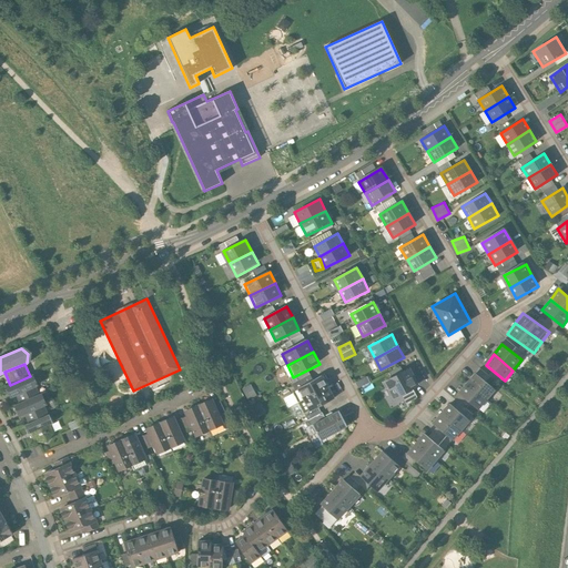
[(421,385),(411,367),(384,381),(394,398),(421,385)]
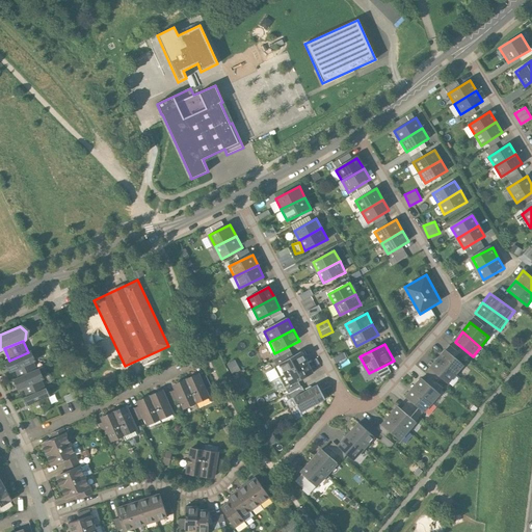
[(466,365),(447,350),(440,360),(457,374),(466,365)]
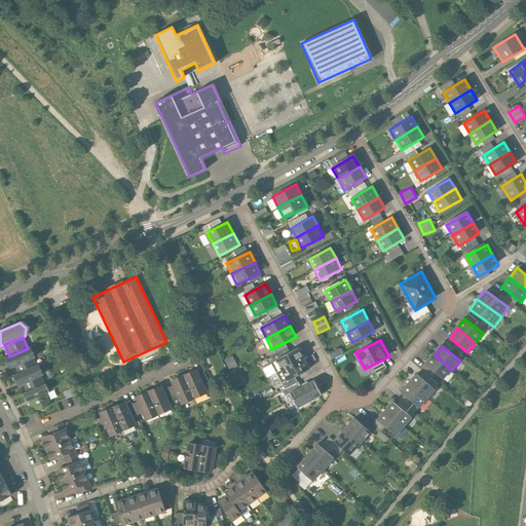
[(34,357),(30,347),(28,348),(9,357),(4,359),(9,368),(13,366),(32,358),(34,357)]
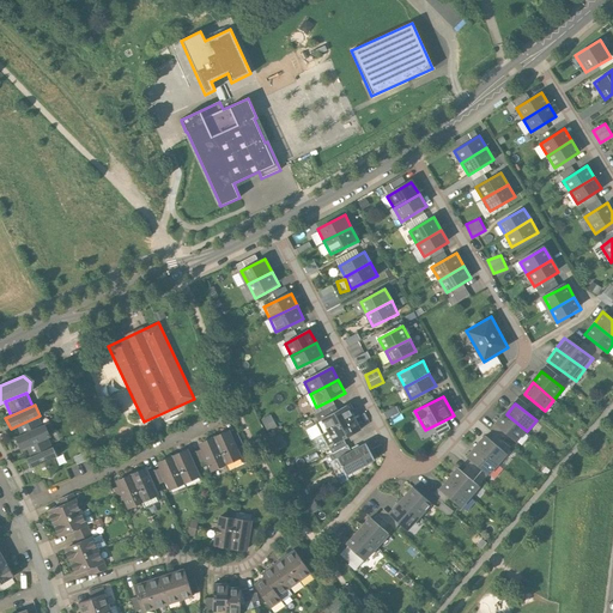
[(322,437),(356,418),(350,406),(315,425),(322,437)]
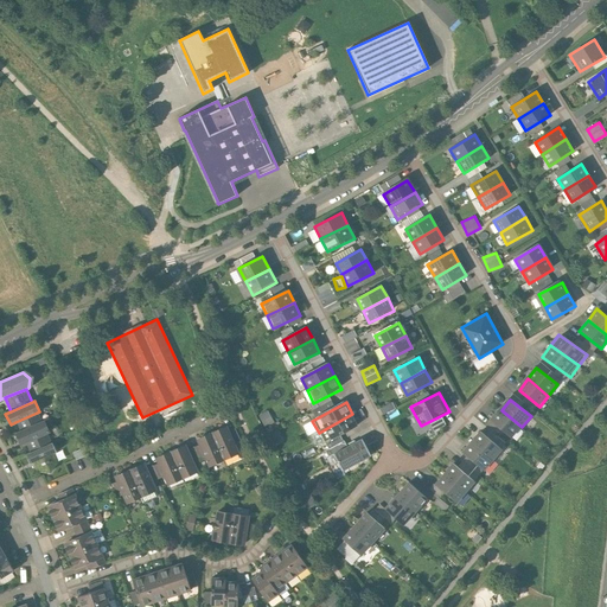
[(268,410),(260,415),(266,426),(274,422),(268,410)]
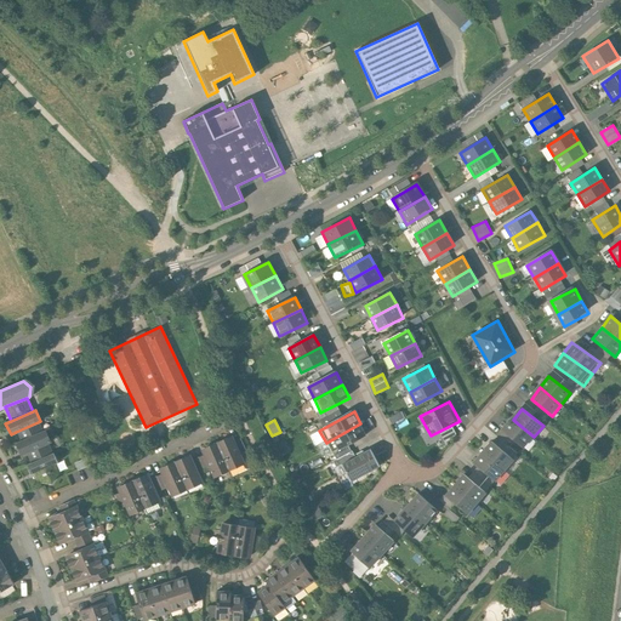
[(534,437),(513,420),(503,431),(525,448),(534,437)]
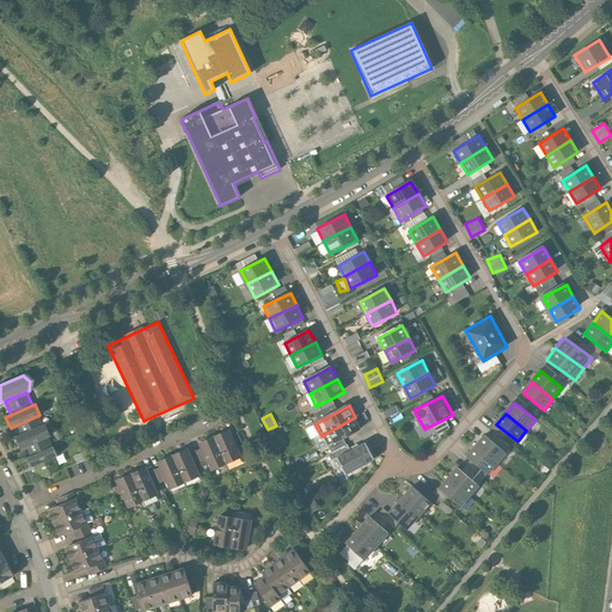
[(42,426),(37,416),(16,426),(20,436),(42,426)]
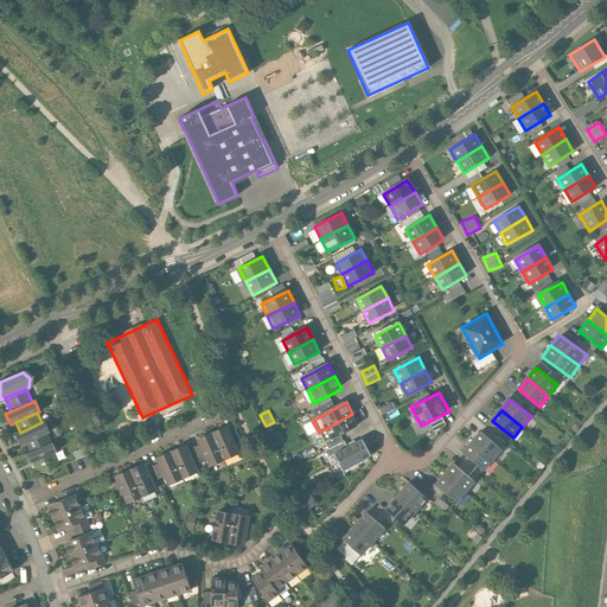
[(325,445),(359,426),(352,414),(319,433),(325,445)]
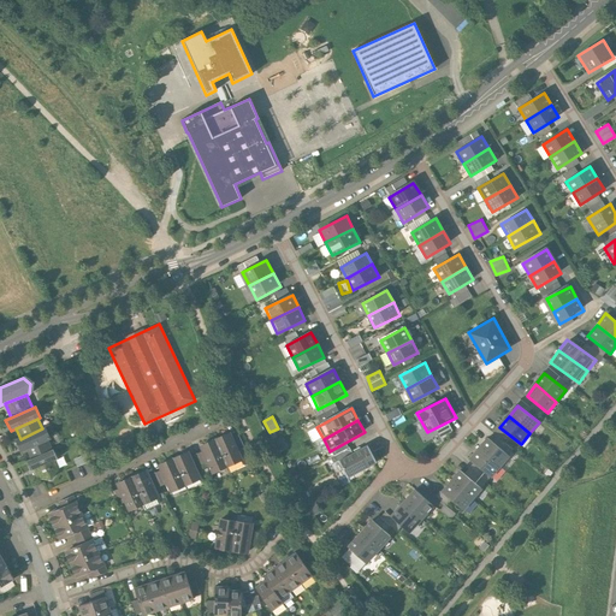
[(49,438),(45,428),(42,428),(21,439),(16,440),(21,451),(25,449),(47,439),(49,438)]
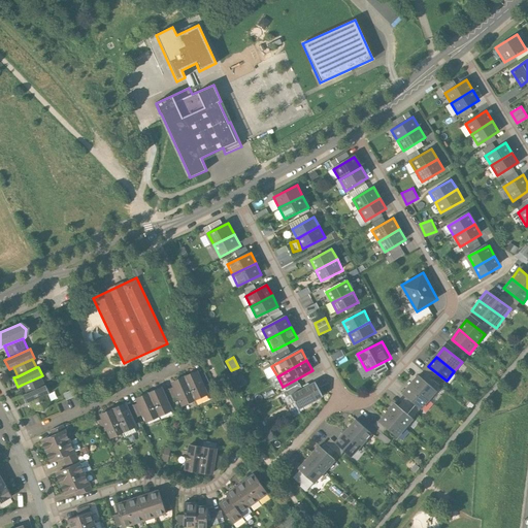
[(196,371),(183,377),(194,401),(206,395),(205,391),(198,376),(196,371)]
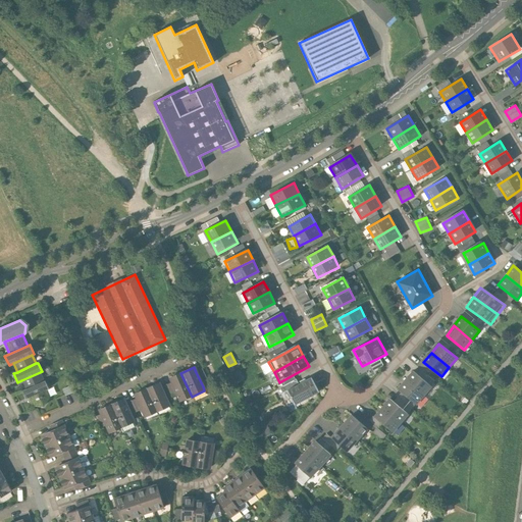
[(202,369),(196,372),(203,386),(209,384),(202,369)]
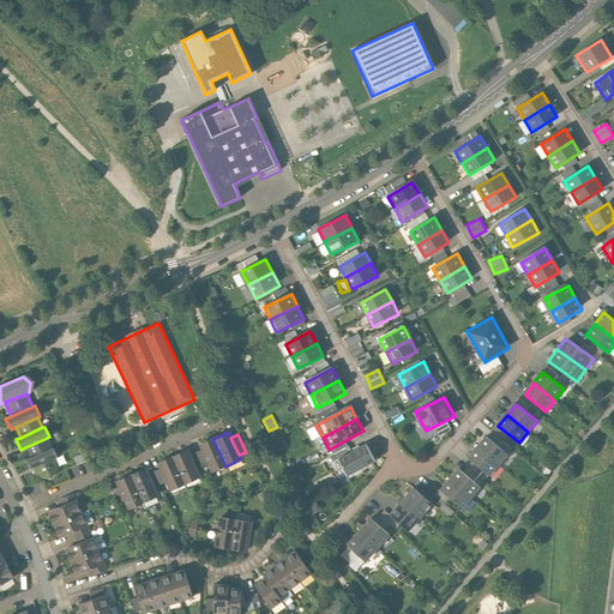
[(509,452),(487,434),(477,446),(499,464),(509,452)]
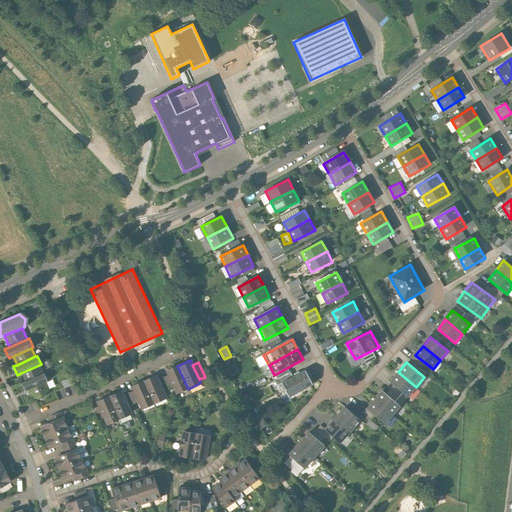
[(43,374),(39,365),(21,373),(25,382),(43,374)]
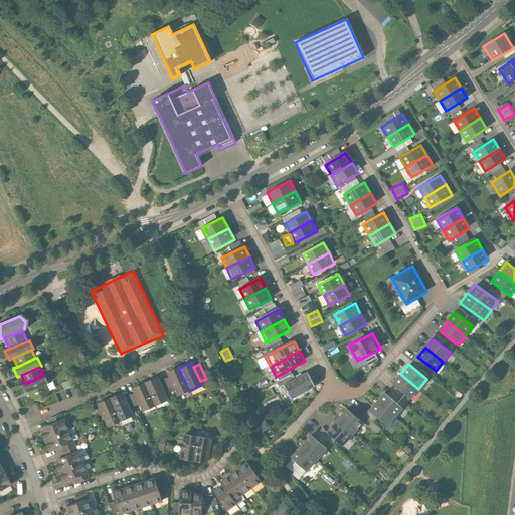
[(176,396),(189,391),(178,368),(166,373),(168,378),(173,388),(176,396)]
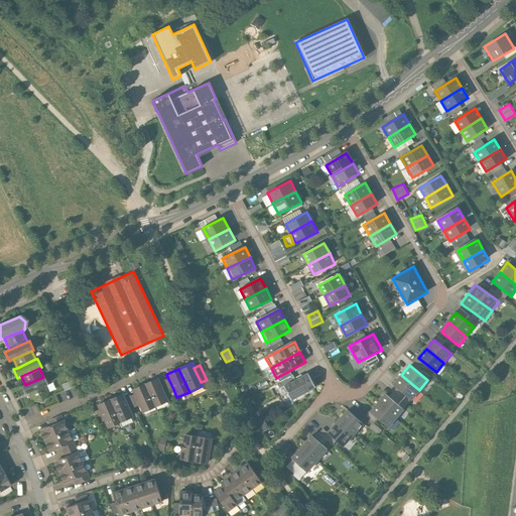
[(291,401),(316,388),(308,372),(283,386),(291,401)]
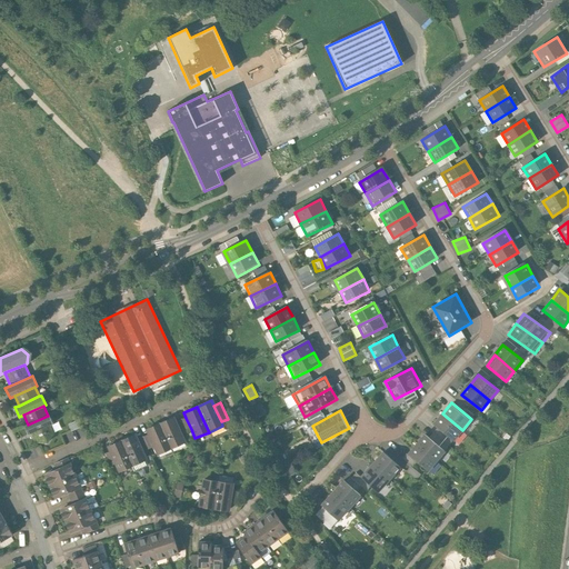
[(462,430),(442,413),(433,423),(453,440),(462,430)]
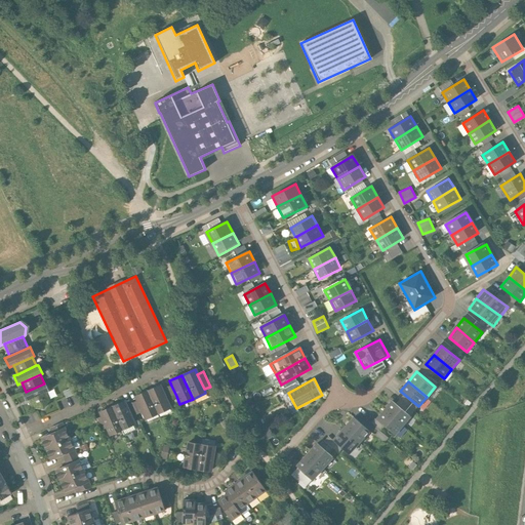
[(49,391),(45,384),(44,384),(26,392),(23,393),(27,401),(28,400),(46,392),(49,391)]
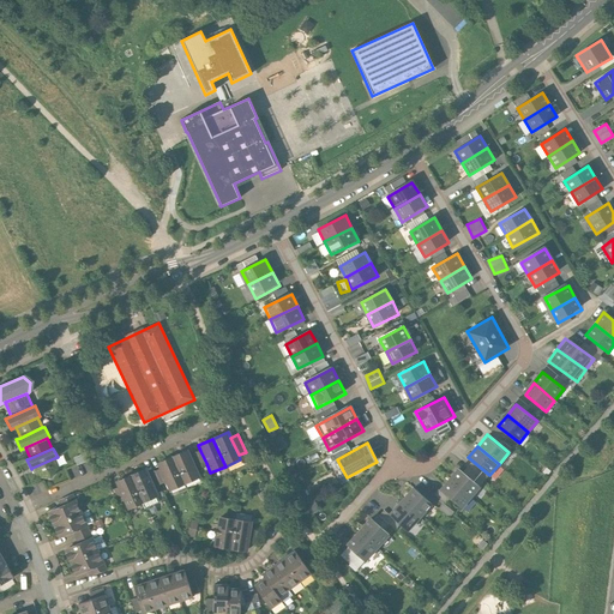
[(186,451),(172,457),(184,485),(198,479),(194,469),(188,457),(186,451)]
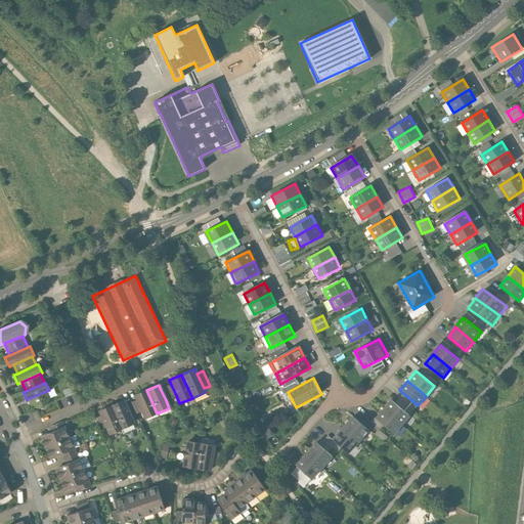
[(171,385),(161,390),(166,400),(176,395),(171,385)]
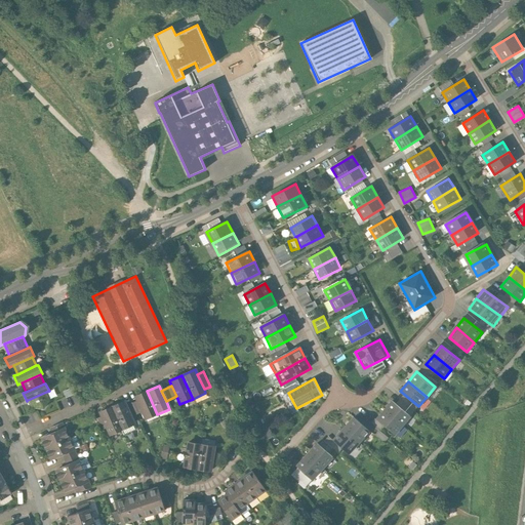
[(75,395),(72,388),(62,392),(65,399),(75,395)]
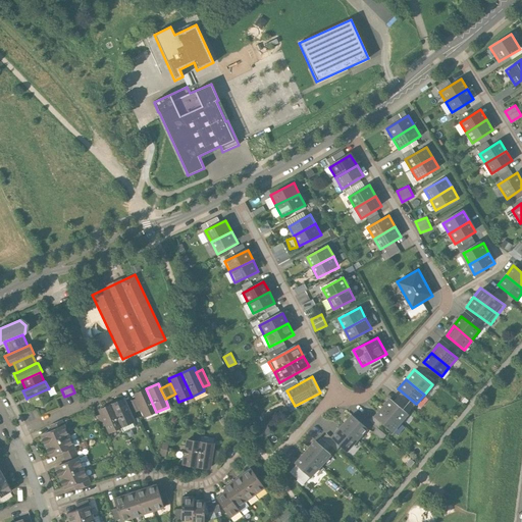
[(144,418),(156,412),(146,388),(133,395),(135,399),(140,410),(144,418)]
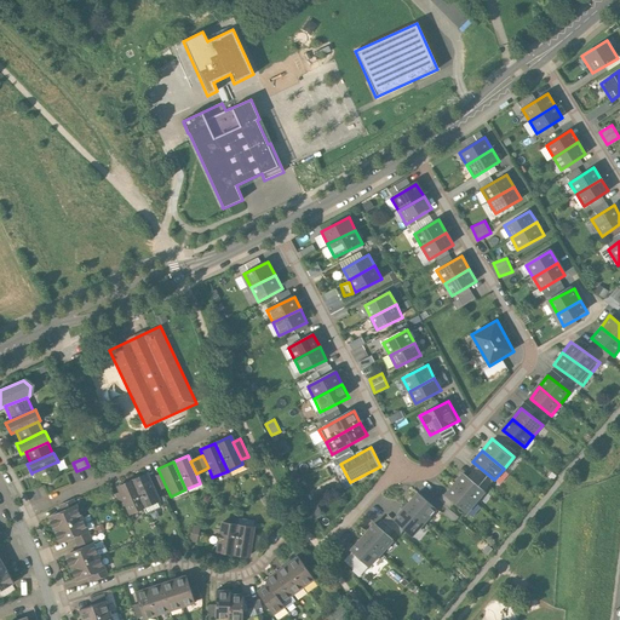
[(58,472),(55,463),(33,472),(38,482),(50,484),(58,472)]
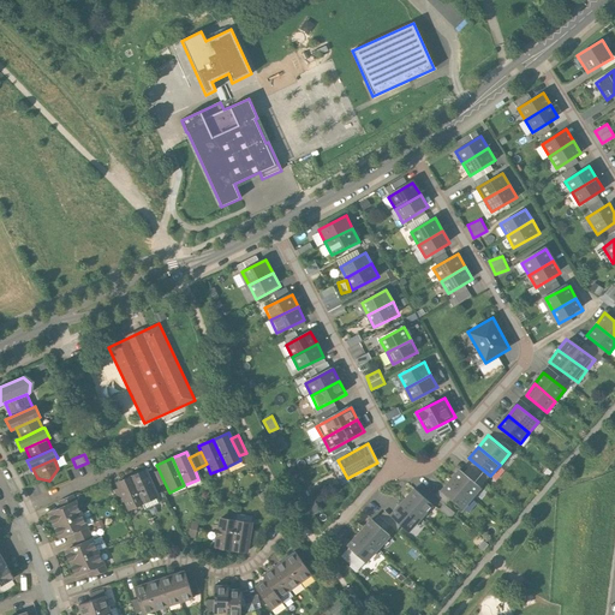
[(459,469),(449,479),(472,499),(481,488),(459,469)]
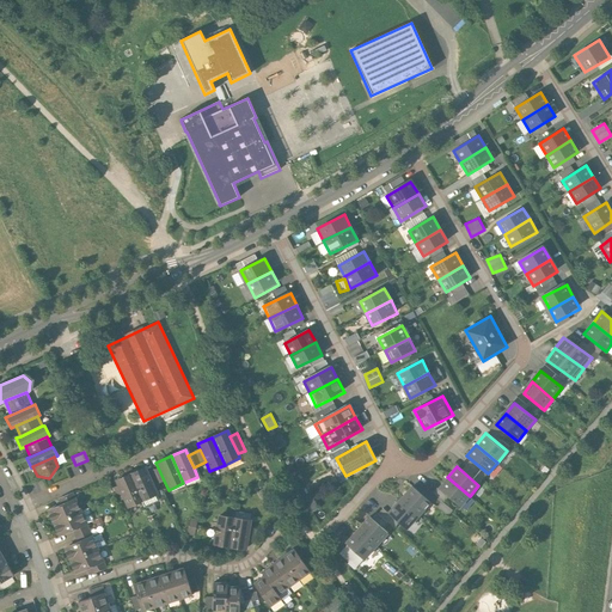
[(144,467),(129,475),(141,502),(157,495),(152,487),(146,473),(144,467)]
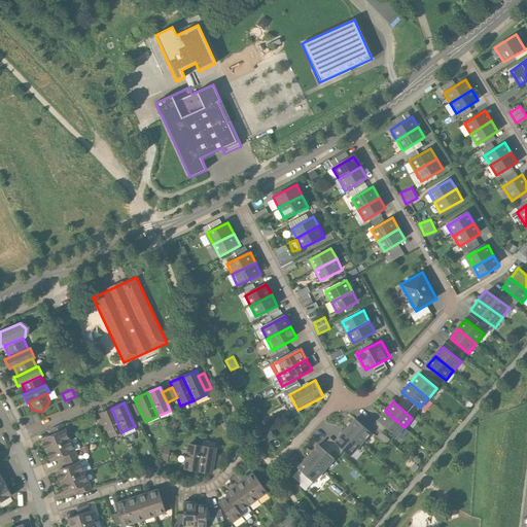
[(136,402),(126,408),(131,419),(141,414),(136,402)]
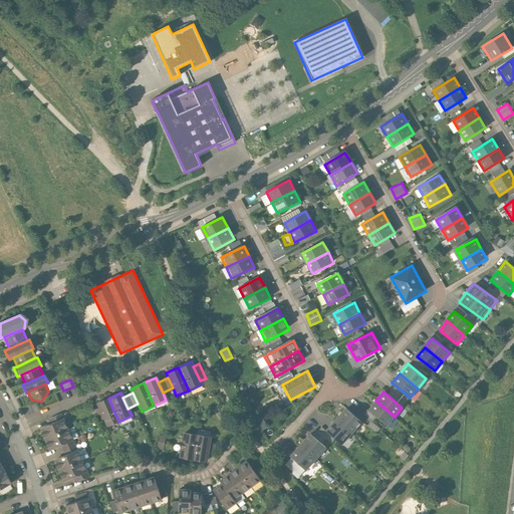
[(105,428),(118,422),(108,399),(95,405),(97,409),(102,420),(105,428)]
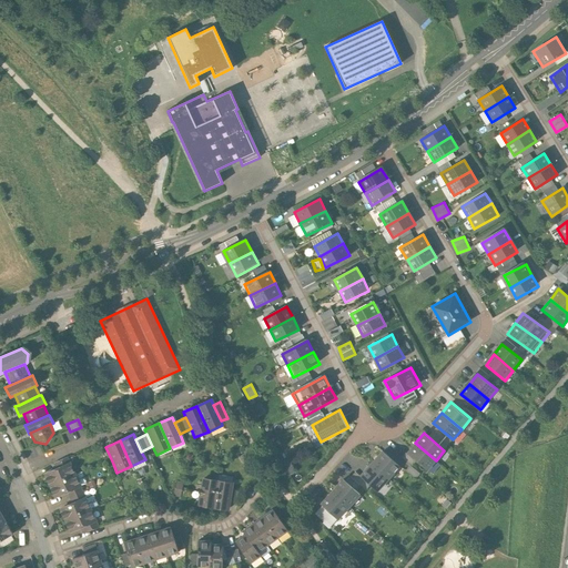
[(415,443),(407,452),(428,469),(436,460),(415,443)]
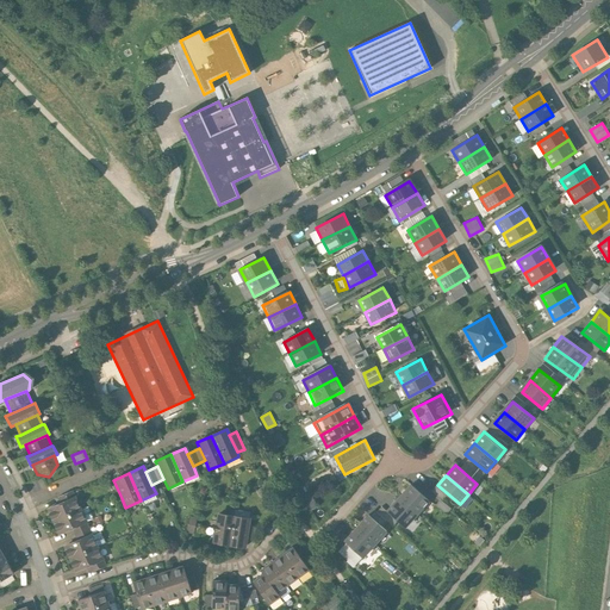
[(117,500),(122,498),(116,485),(111,487),(117,500)]
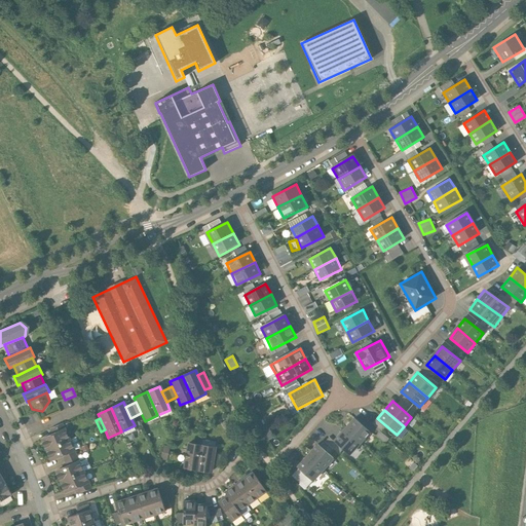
[(345,429),(361,443),(371,431),(355,418),(345,429)]
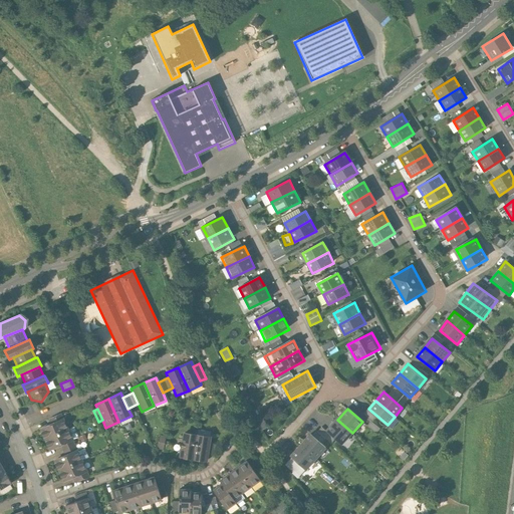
[(39,430),(44,441),(67,431),(62,420),(39,430)]
